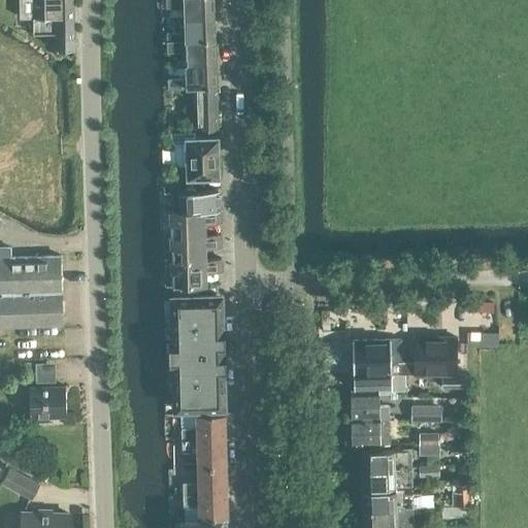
[(75,51),(73,0),(20,0),(21,18),(34,18),(34,33),(57,33),(57,51),(75,51)]
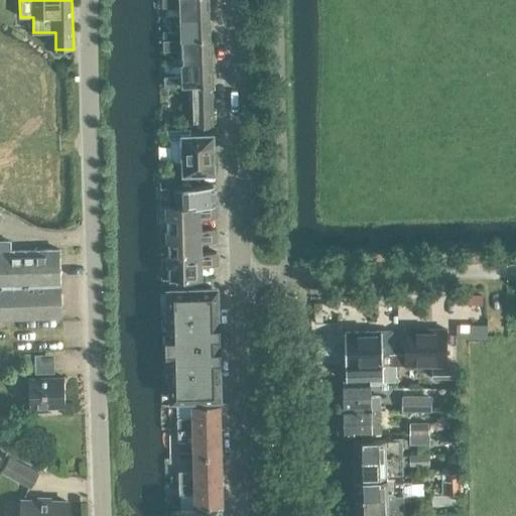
[(210,16),(209,0),(163,0),(163,9),(180,8),(180,17),(210,16)]
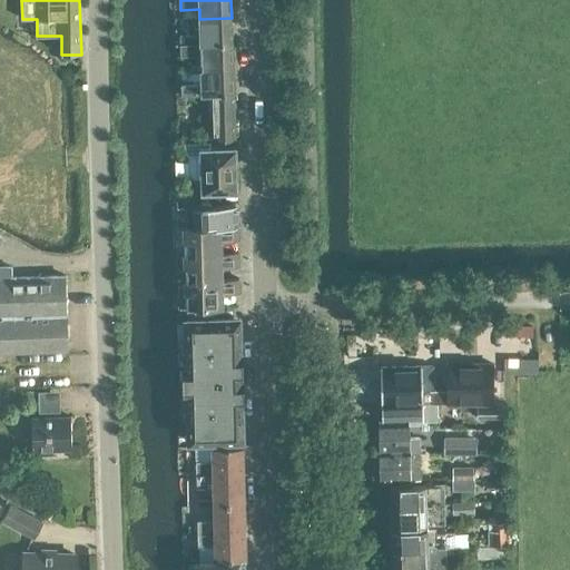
[(180,45),(233,43),(232,18),(199,19),(199,29),(194,29),(194,35),(179,35),(179,43),(180,43),(180,45)]
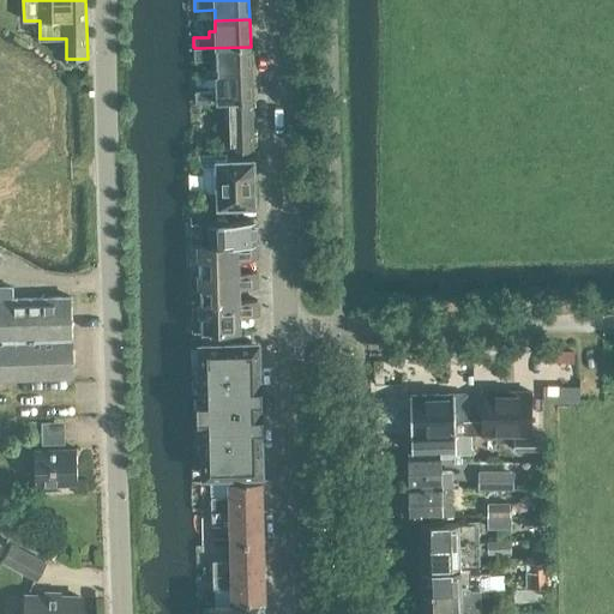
[(252,73),(251,47),(194,48),(196,61),(212,60),(216,64),(217,74),(252,73)]
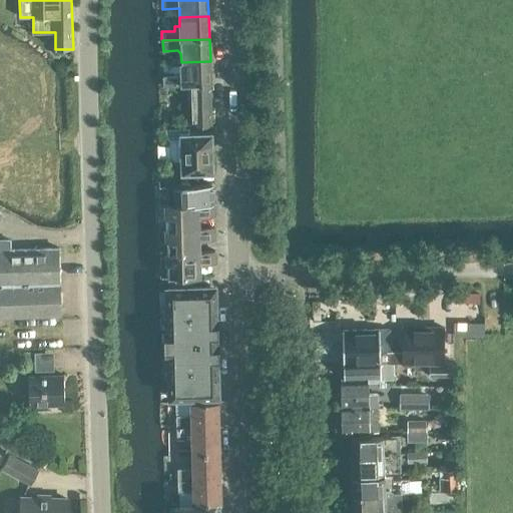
[(165,85),(177,84),(211,83),(210,61),(181,62),(181,76),(165,76),(165,85)]
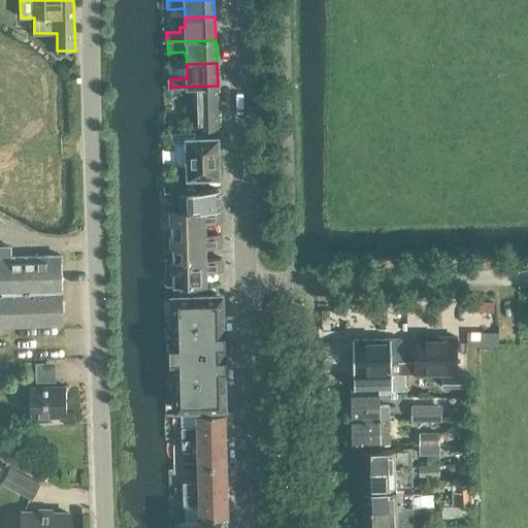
[(219,125),(218,86),(183,87),(183,92),(188,92),(189,126),(202,126),(219,125)]
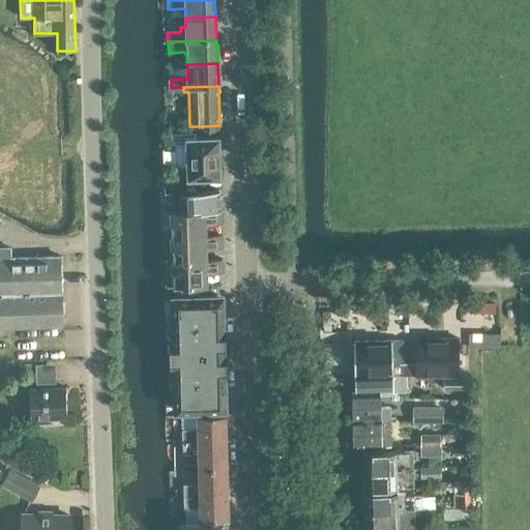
[(197,139),(197,133),(172,134),(173,142),(176,146),(184,145),(185,166),(189,166),(189,178),(221,177),(219,138),(197,139)]
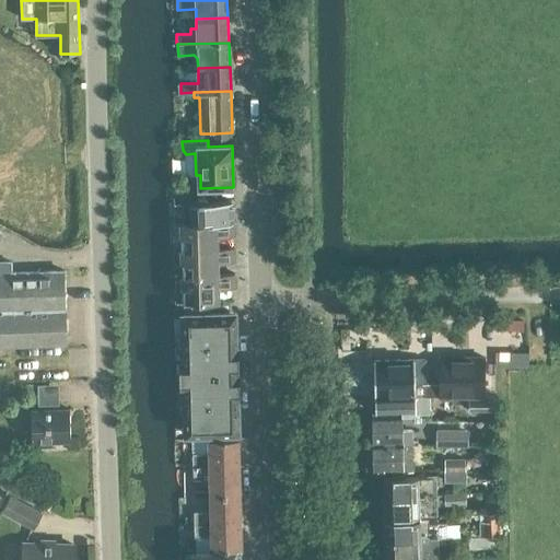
[(185,223),(235,221),(234,200),(193,203),(184,203),(185,223)]
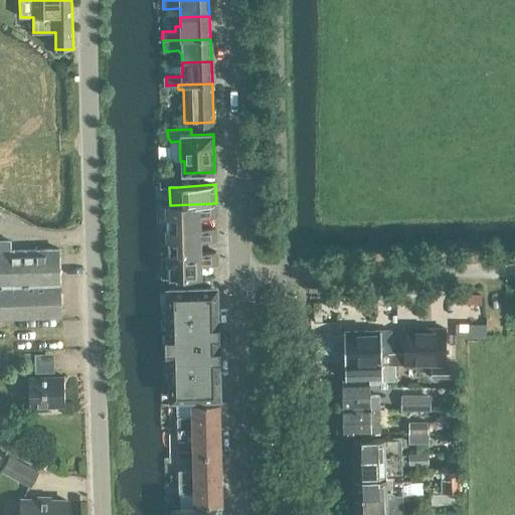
[(216,203),(170,205),(161,205),(161,207),(164,207),(164,229),(200,228),(200,216),(216,216),(216,203)]
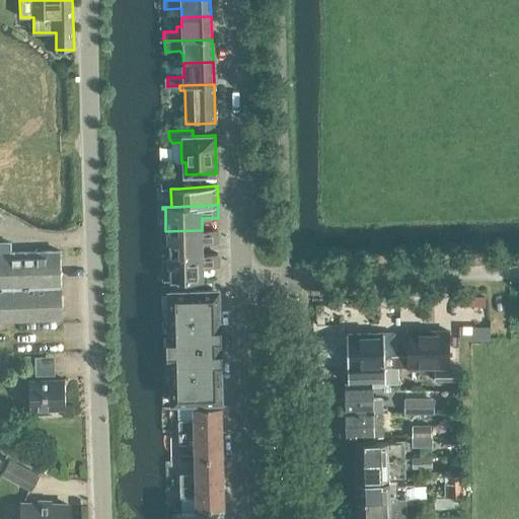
[(218,242),(218,230),(202,230),(165,231),(163,231),(163,232),(165,232),(166,254),(203,253),(203,242),(218,242)]
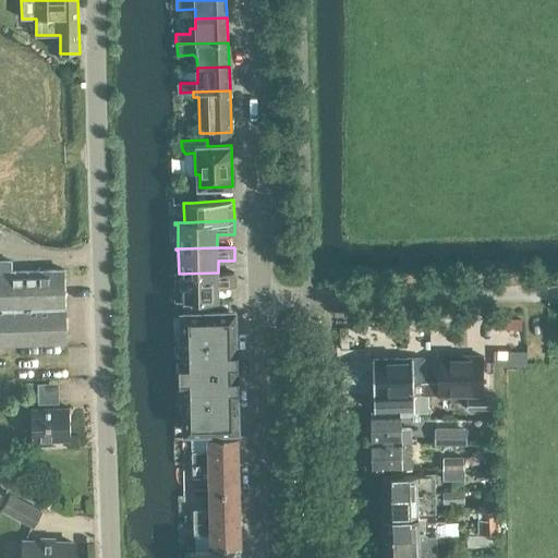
[(0,271),(0,343),(67,341),(65,307),(67,307),(65,270),(0,271)]
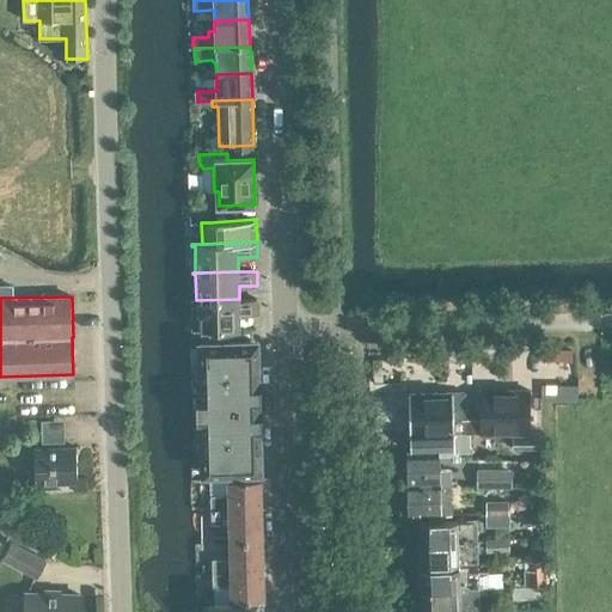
[(258,314),(258,299),(239,299),(196,300),(194,300),(194,303),(196,303),(197,329),(194,329),(194,330),(216,330),(240,330),(239,314),(258,314)]
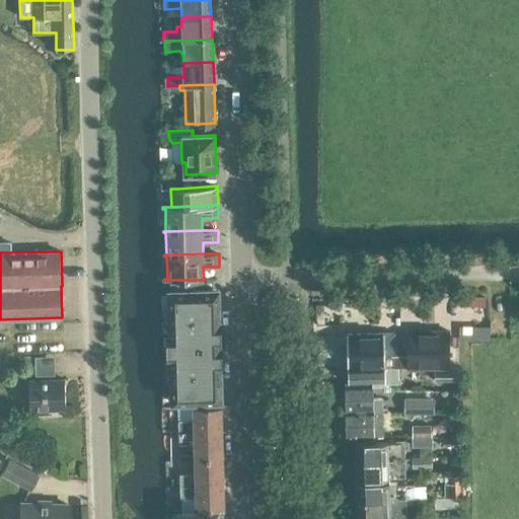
[(220,322),(219,289),(199,290),(169,291),(170,335),(168,335),(168,360),(171,360),(172,402),(223,401),(222,369),(223,369),(221,322),(220,322)]
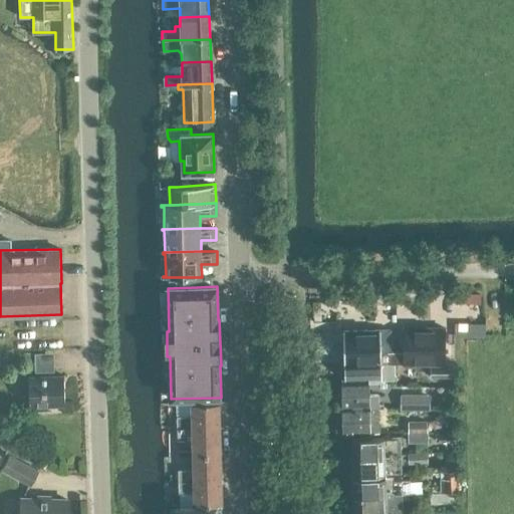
[(487,324),(455,323),(455,335),(486,336),(487,324)]
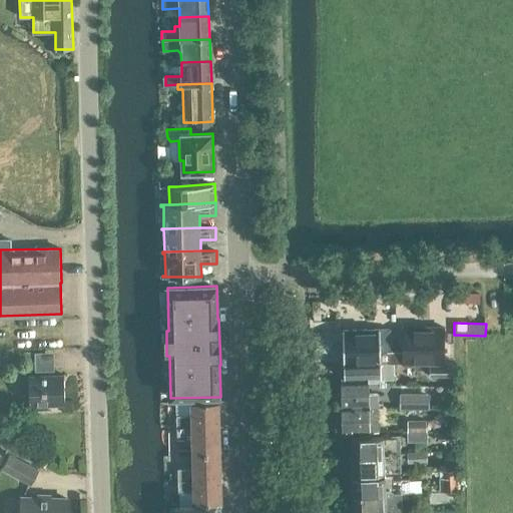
[(445,364),(444,327),(404,327),(404,351),(391,352),(391,363),(394,363),(405,363),(405,364),(445,364)]
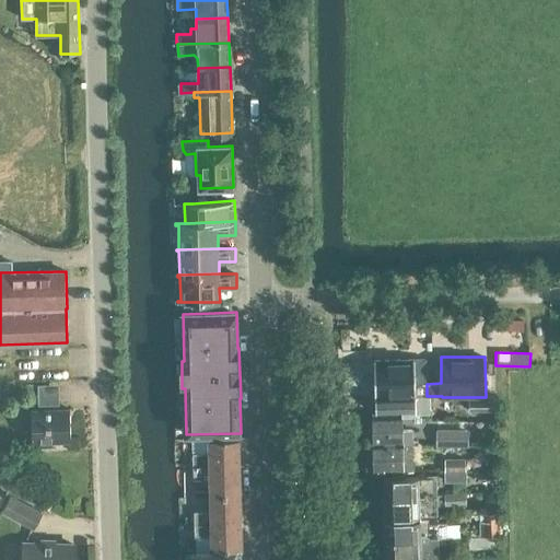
[(403,397),(427,396),(427,384),(426,359),(400,360),(403,397)]
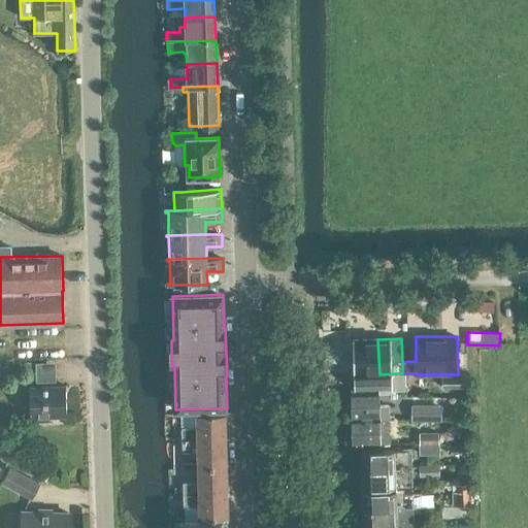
[(356,375),(380,374),(377,339),(354,340),(356,375)]
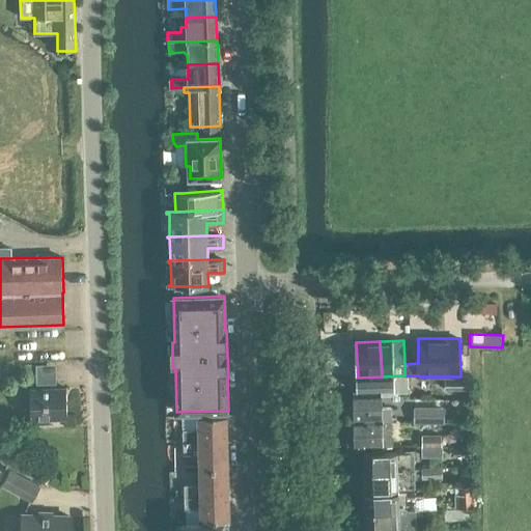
[(36,385),(56,384),(55,365),(36,365),(36,385)]
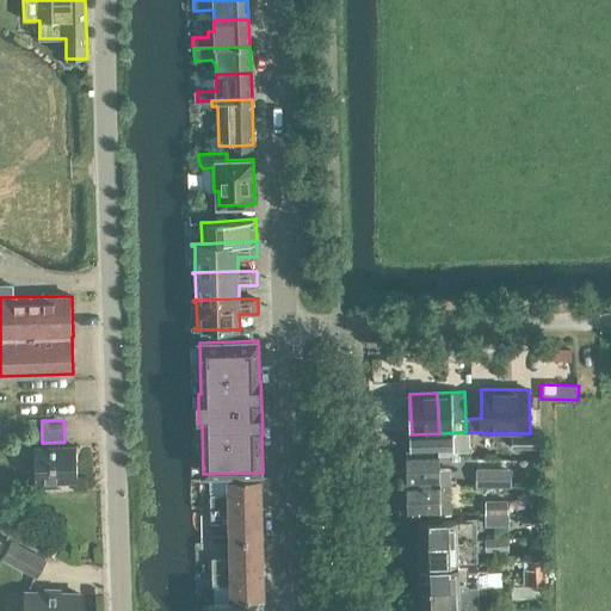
[(470,444),(469,432),(466,432),(439,433),(412,434),(412,454),(440,452),(473,451),(473,444),(470,444)]
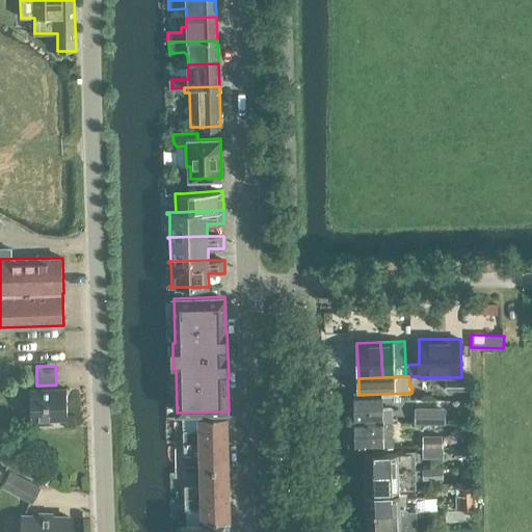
[(446,391),(469,391),(469,378),(446,378),(446,391)]
